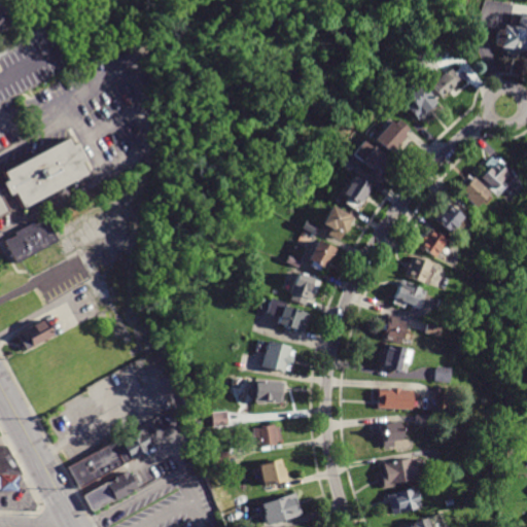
[(518,28),(520,12),(526,12),(526,51),(494,46),(496,32),(503,33),(504,26),(518,28)]
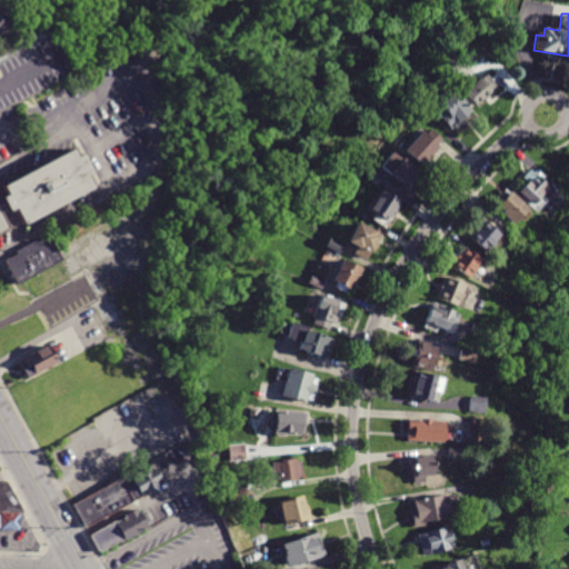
[(477,106),(466,92),(481,79),(487,86),(488,85),(489,86),(493,82),(497,86),(491,90),(493,92),(487,97),(489,99),(486,101),(485,100),(477,106)]
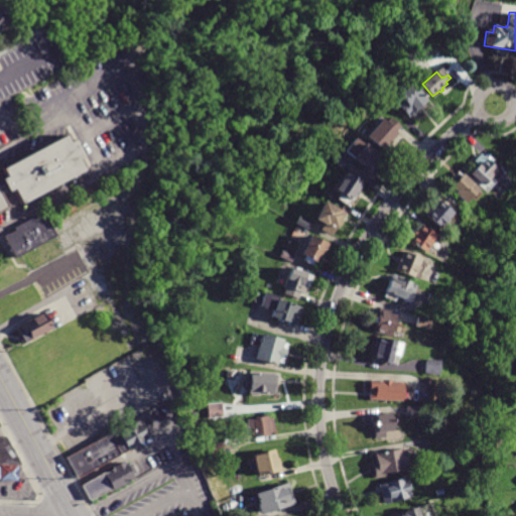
[(428,100),(409,118),(399,106),(406,100),(402,95),(414,84),(428,100)]
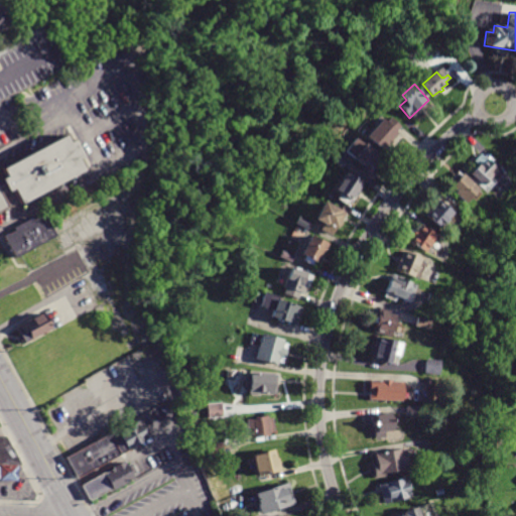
[(387,109),(386,110),(376,101),(382,94),(392,103),(387,109)]
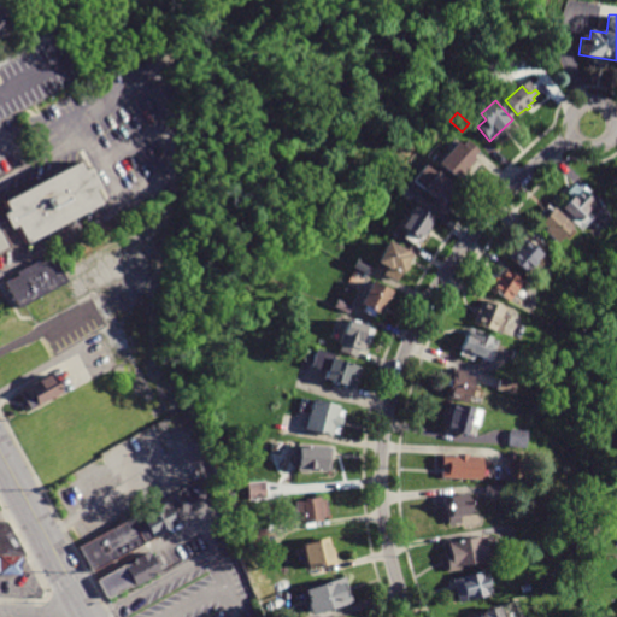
[(459,181),(440,164),(459,142),(464,147),(469,141),(481,152),(476,158),(479,159),(459,181)]
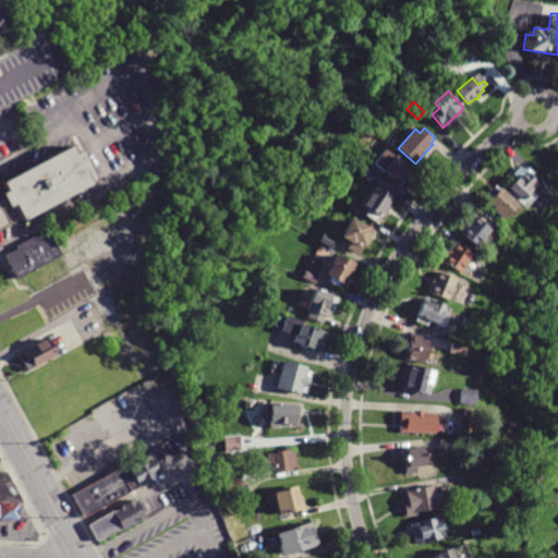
[(0,225),(93,179),(73,141),(0,178),(0,225)]
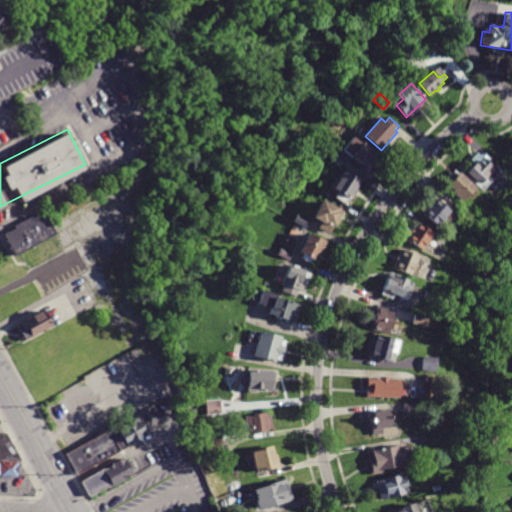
[(370,177),(360,169),(362,165),(344,151),(354,138),(364,146),(362,149),(378,161),(375,166),(377,167),(370,177)]
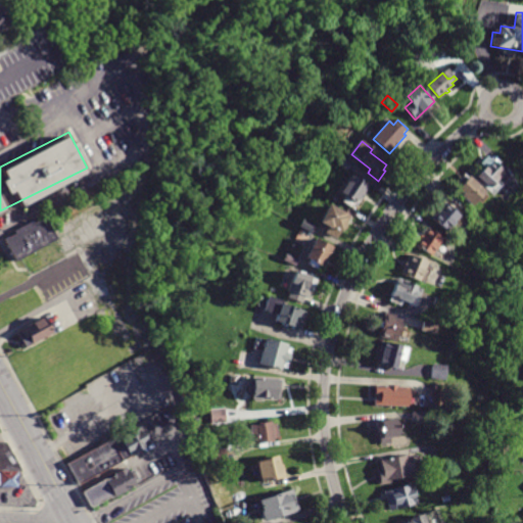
[(346,171),(337,163),(342,156),(351,163),(346,171)]
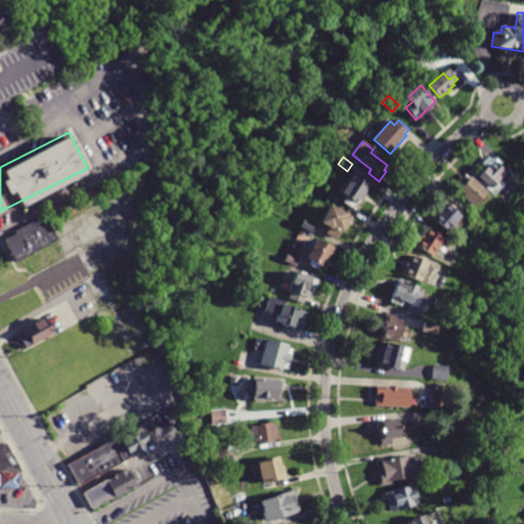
[(480,177),(487,169),(482,164),(488,157),(506,174),(491,188),(480,177)]
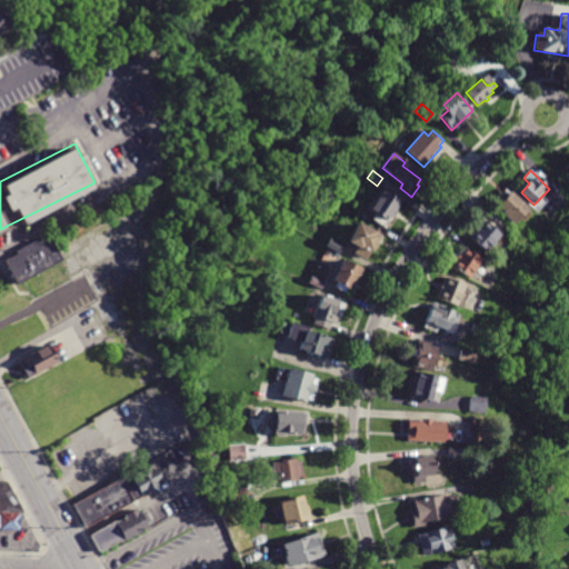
[(383,226),(375,220),(378,215),(371,210),(378,199),(376,198),(381,190),(401,205),(389,223),(386,221),(383,226)]
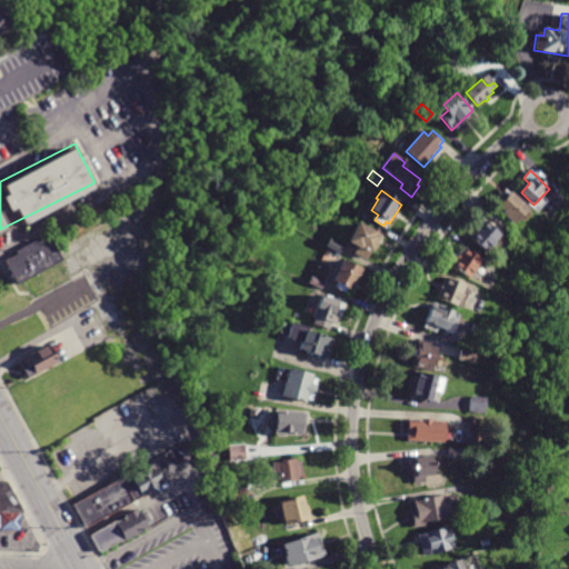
[(516,226),(497,208),(498,207),(495,203),(507,191),(510,195),(511,193),(530,210),(516,226)]
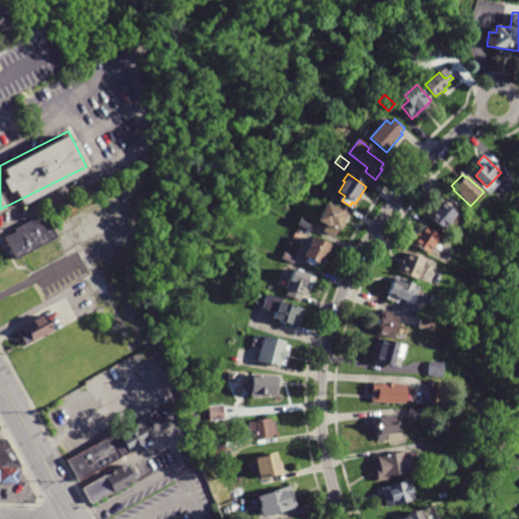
[(326,198),(326,199),(315,192),(319,184),(330,193),(326,198)]
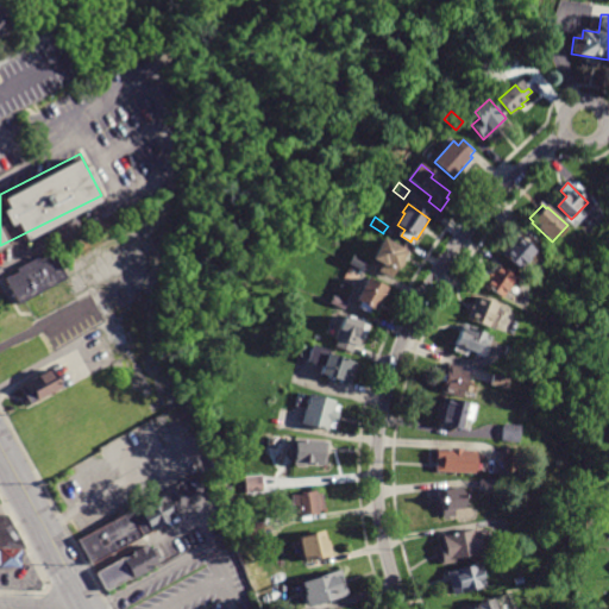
[(522,270),(503,255),(518,237),(537,253),(522,270)]
